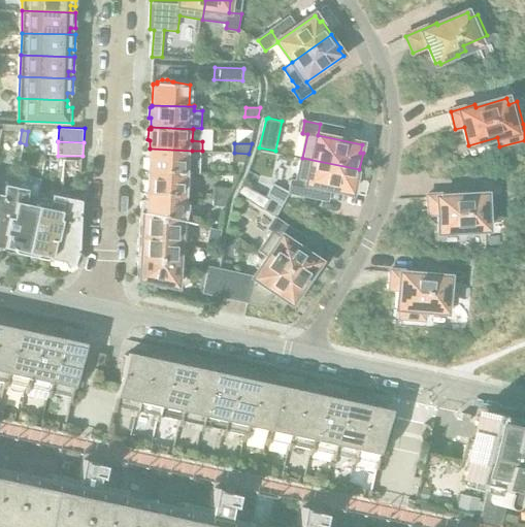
[(190,173),(192,151),(150,149),(149,158),(146,159),(146,169),(149,169),(149,171),(190,173)]
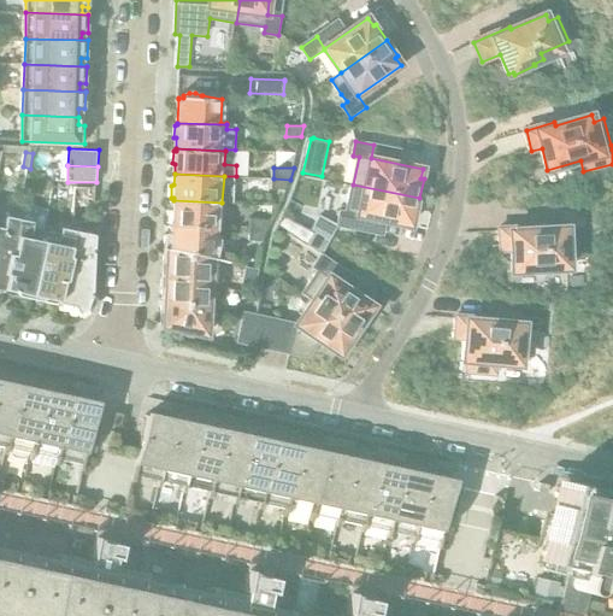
[(287,189),(290,180),(273,179),(272,188),(287,189)]
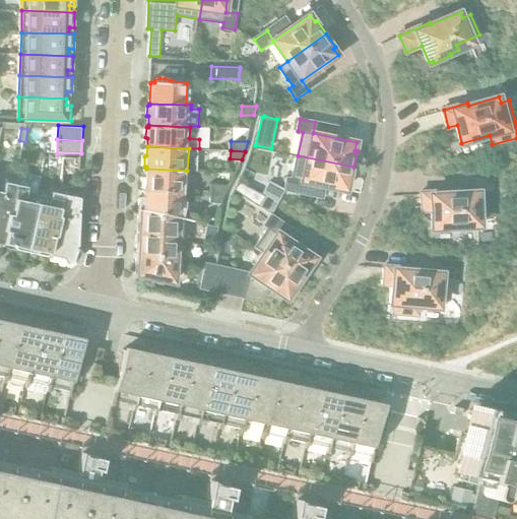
[(350,183),(353,167),(298,155),(293,179),(288,178),(285,189),(285,190),(301,193),(303,182),(346,190),(348,182),(350,183)]
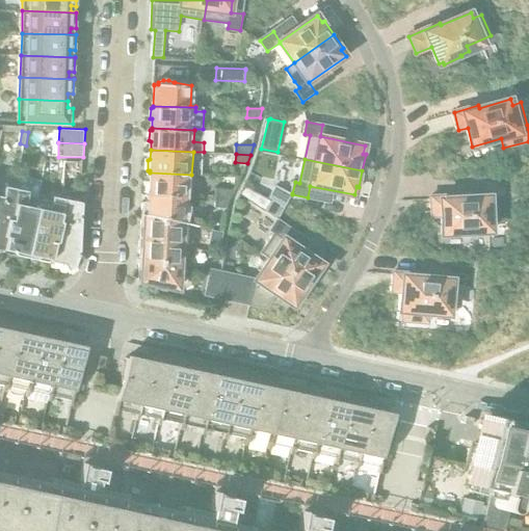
[(190,194),(191,175),(150,173),(149,182),(147,182),(147,192),(149,193),(149,195),(186,196),(186,194),(190,194)]
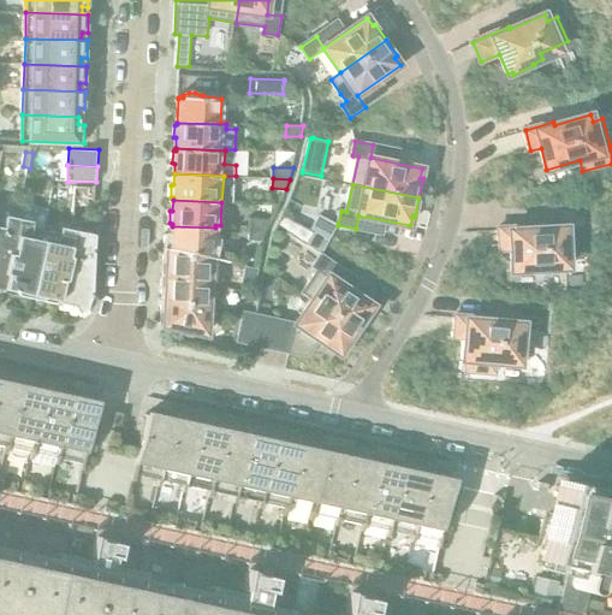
[(338,225),(338,224),(320,214),(313,229),(331,238),(338,225)]
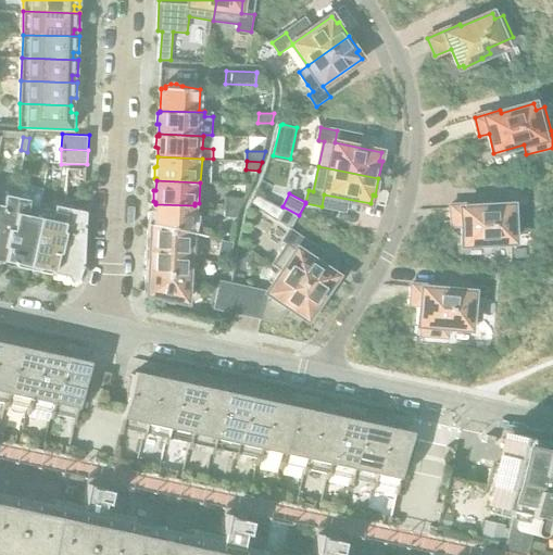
[(0,260),(3,261),(7,246),(3,246),(8,228),(11,229),(14,212),(17,197),(5,194),(4,200),(0,198),(0,260)]
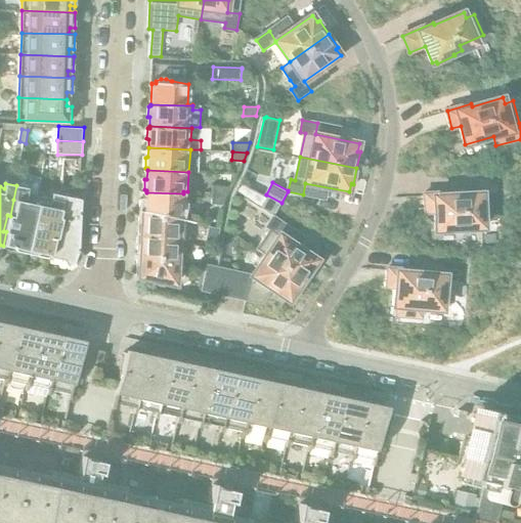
[(26,254),(39,195),(27,192),(28,188),(16,185),(13,200),(10,216),(7,215),(3,231),(6,231),(3,246),(14,249),(15,252),(26,254)]
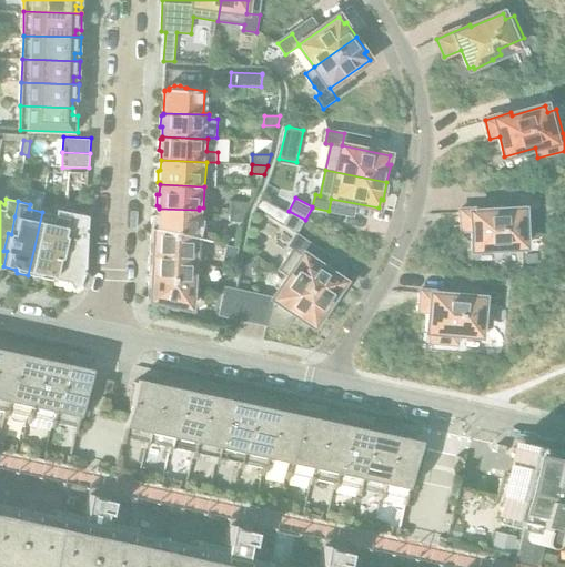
[(231,212),(246,213),(251,202),(232,201),(231,212)]
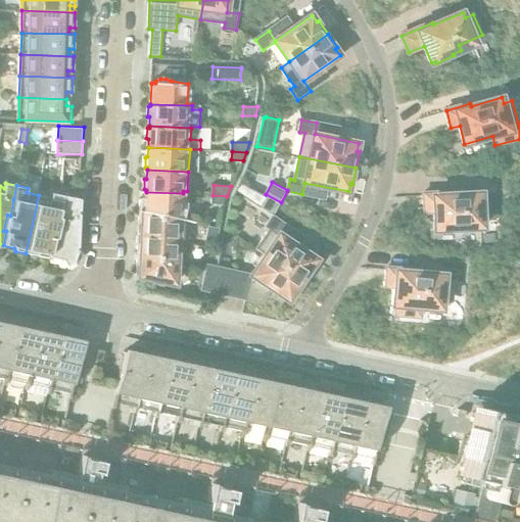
[(49,255),(53,236),(51,236),(54,225),(56,225),(57,221),(55,221),(61,194),(51,192),(50,197),(39,195),(26,253),(36,255),(39,253),(49,255)]
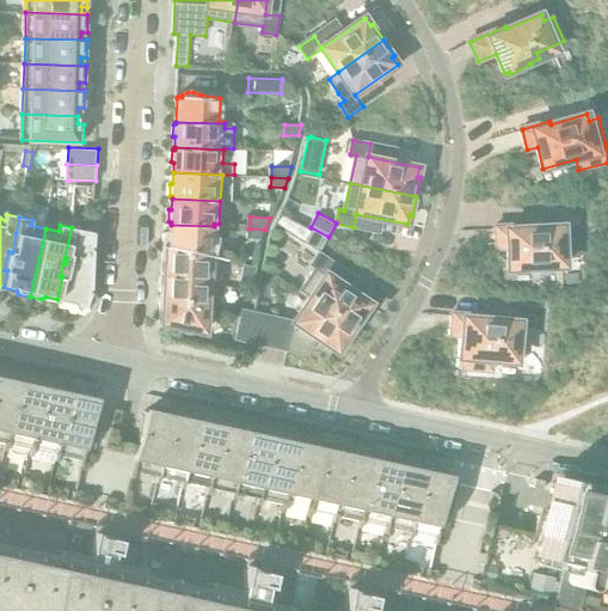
[(165,233),(165,246),(208,256),(213,257),(217,234),(214,234),(214,226),(171,225),(170,232),(165,233)]
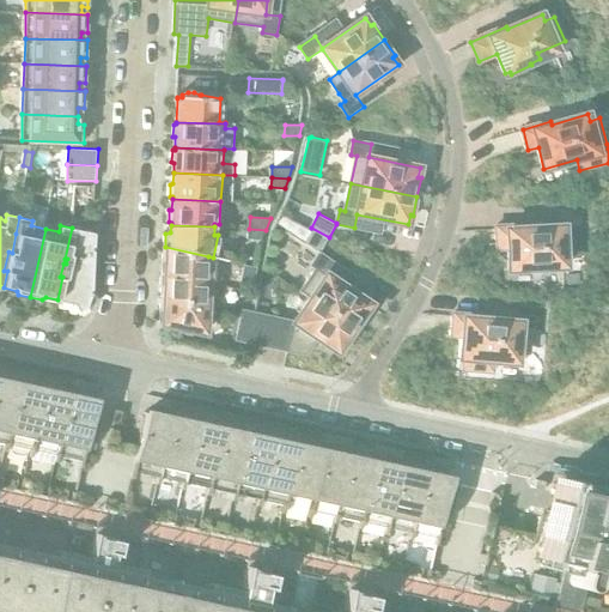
[(570,250),(570,247),(568,242),(567,237),(566,234),(564,234),(564,226),(527,229),(527,225),(497,228),(498,248),(509,248),(510,270),(515,270),(515,272),(536,271),(536,268),(566,267),(566,260),(567,260),(568,255),(570,250)]
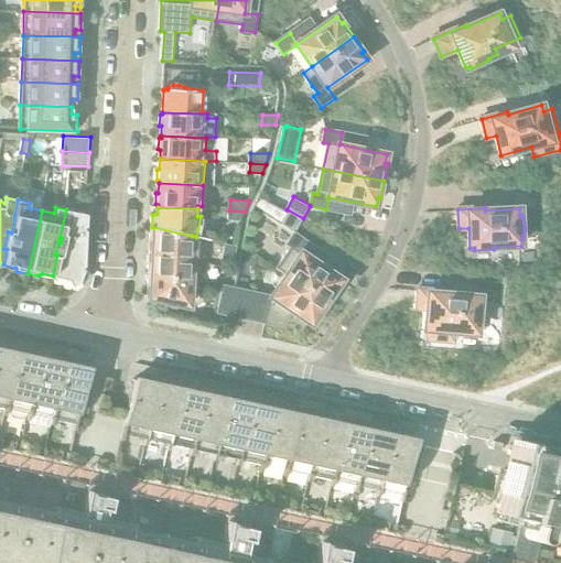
[(55,255),(57,255),(53,275),(53,277),(67,280),(72,287),(79,282),(84,270),(86,215),(86,214),(66,209),(60,238),(62,238),(61,242),(58,242),(55,255)]
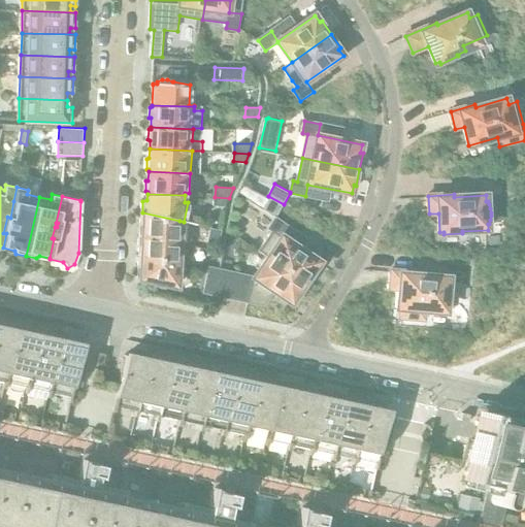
[(227,201),(229,198),(215,197),(215,205),(227,205),(227,201)]
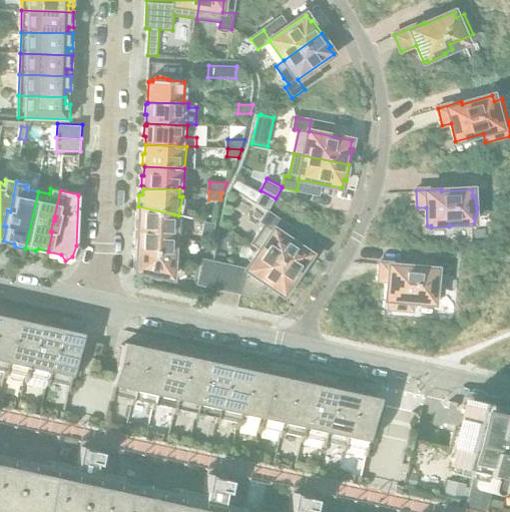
[(270,211),(276,199),(264,193),(257,203),(270,211)]
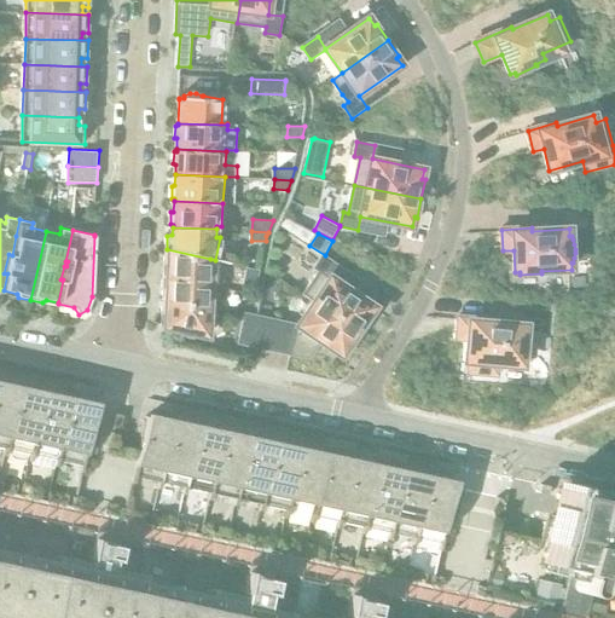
[(168,276),(209,286),(210,259),(167,249),(166,264),(168,265),(168,276)]
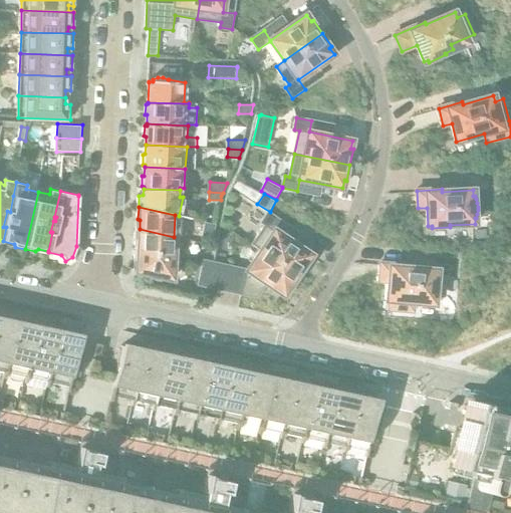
[(261,251),(300,276),(309,263),(307,262),(311,255),(275,231),(282,221),(269,212),(262,223),(266,225),(253,245),(261,251)]
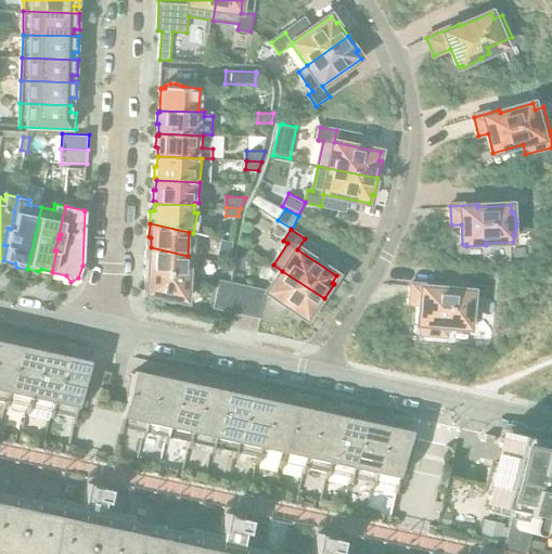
[(231,258),(234,242),(222,240),(219,255),(231,258)]
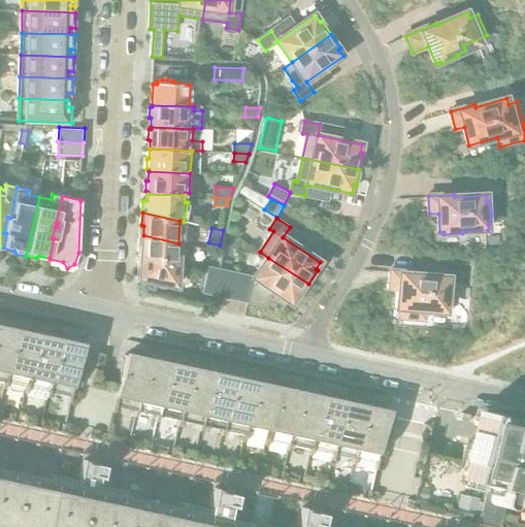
[(177,264),(178,243),(143,235),(142,246),(140,246),(140,257),(177,264)]
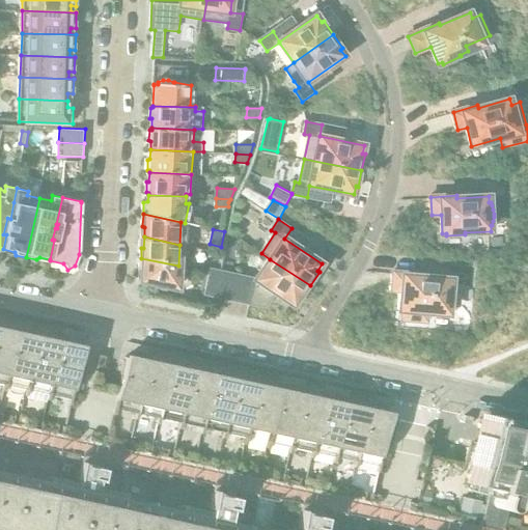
[(178,288),(178,266),(141,258),(140,270),(142,270),(142,281),(153,283),(151,286),(166,290),(167,286),(178,288)]
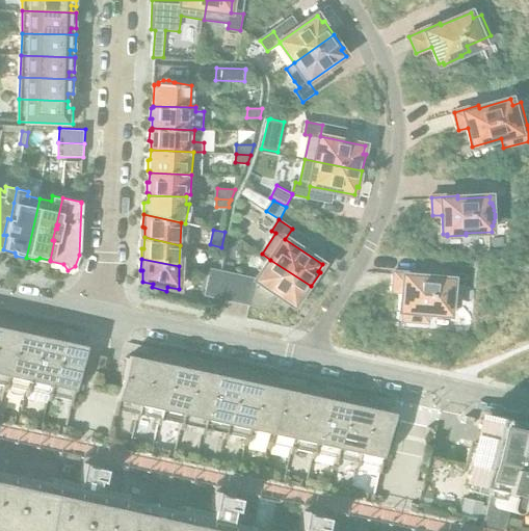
[(301,300),(311,286),(270,260),(258,277),(252,306),(268,309),(278,294),(294,306),(299,298),(301,300)]
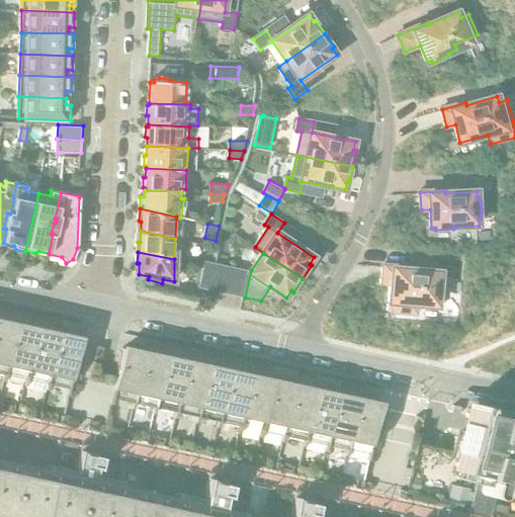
[(205,261),(202,274),(213,276),(217,263),(205,261)]
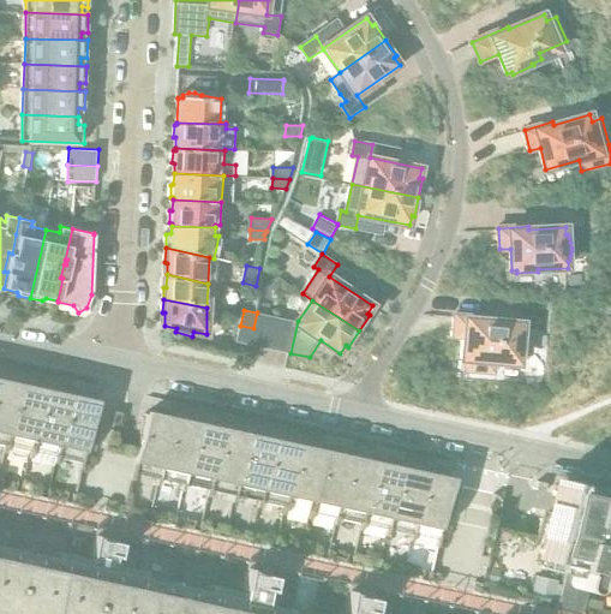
[(253,328),(250,345),(264,347),(271,316),(257,313),(253,328)]
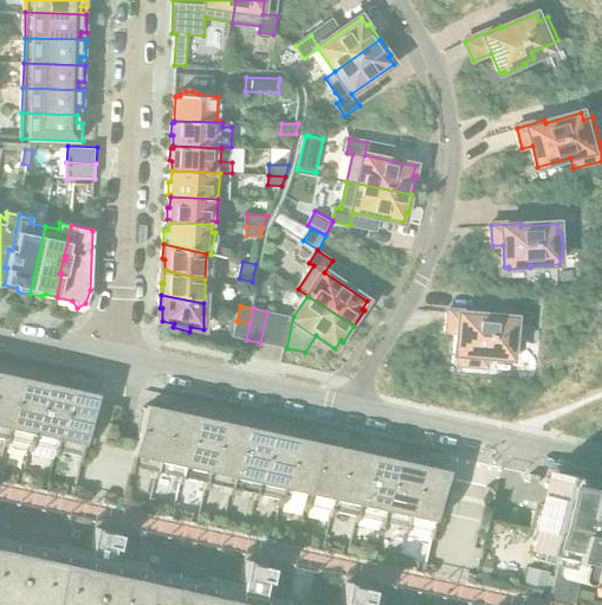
[(523,348),(524,327),(515,326),(515,319),(478,315),(478,313),(450,310),(447,332),(458,333),(455,354),(460,354),(459,365),(487,367),(489,356),(511,359),(512,347),(523,348)]
